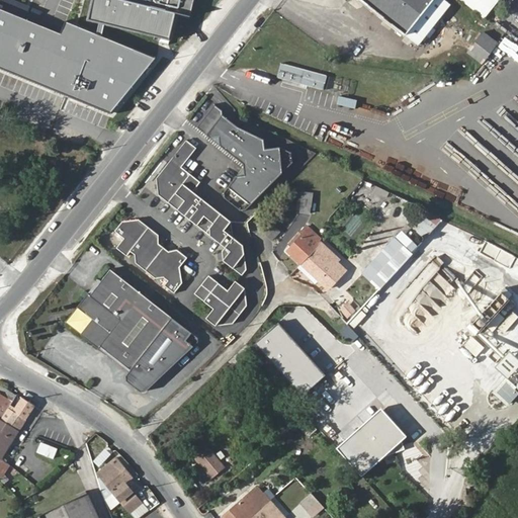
[(195,20),(198,0),(95,0),(91,22),(176,41),(181,16),(195,20)]
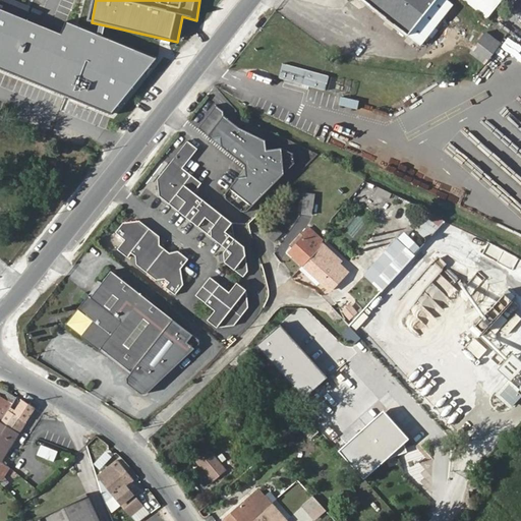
[(366,0),(423,45),(457,4),(452,0),(366,0)]
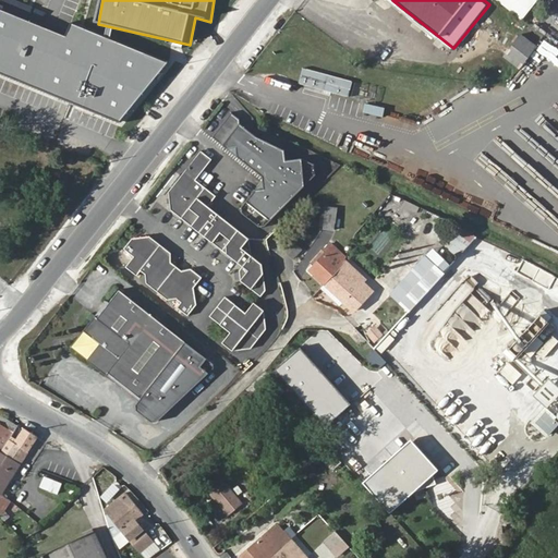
[(500,0),(525,21),(542,1),(541,0),(500,0)]
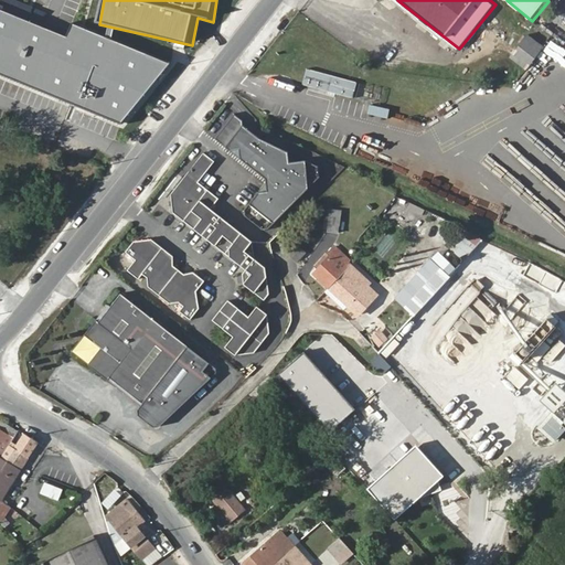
[(66,36),(0,9),(0,73),(121,124),(172,63),(73,23),(66,36)]
